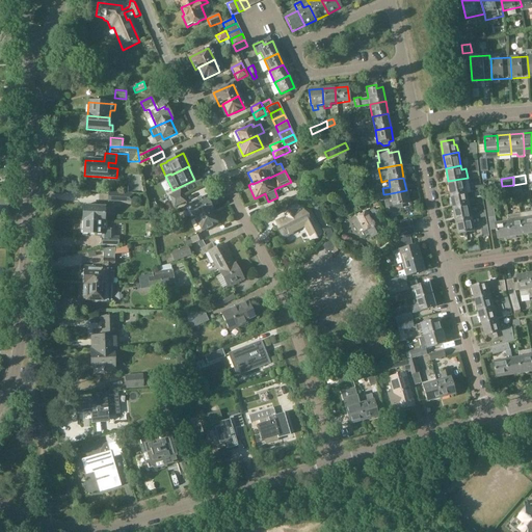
[(468,178),(448,181),(451,194),(466,191),(463,182),(469,181),(468,178)]
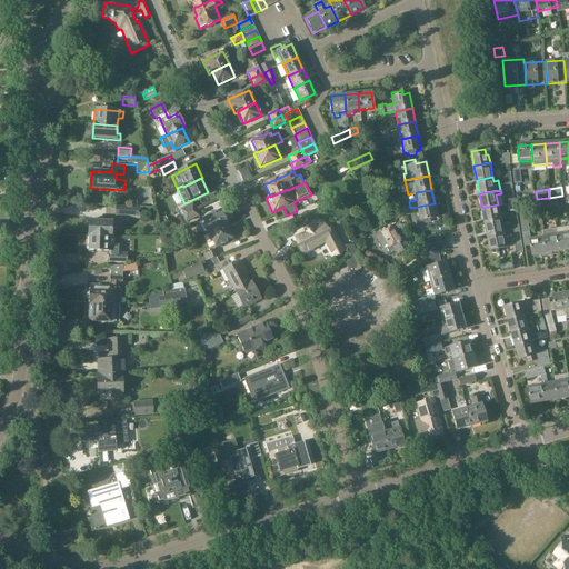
[(551,200),(538,201),(539,215),(543,213),(543,211),(549,210),(550,215),(553,215),(551,200)]
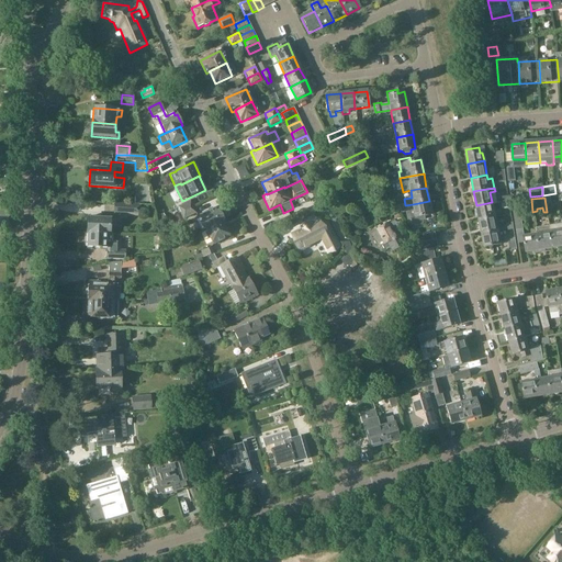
[(388,203),(390,209),(396,205),(394,200),(388,203)]
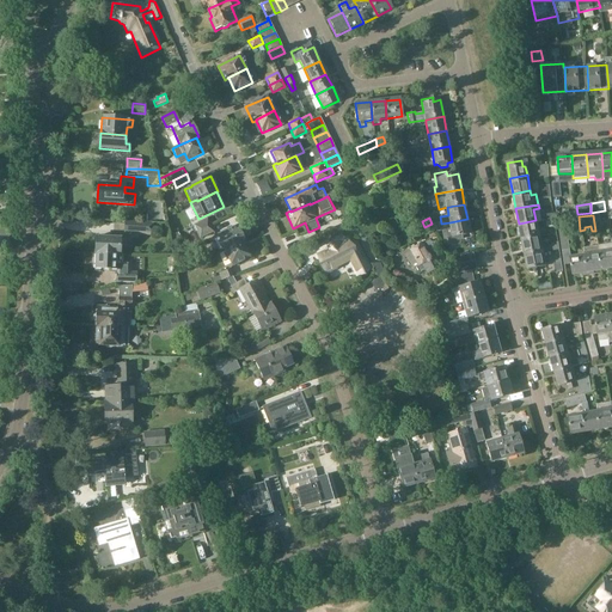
[(195,230),(196,233),(197,232),(200,239),(213,232),(207,219),(194,226),(195,228),(195,230)]
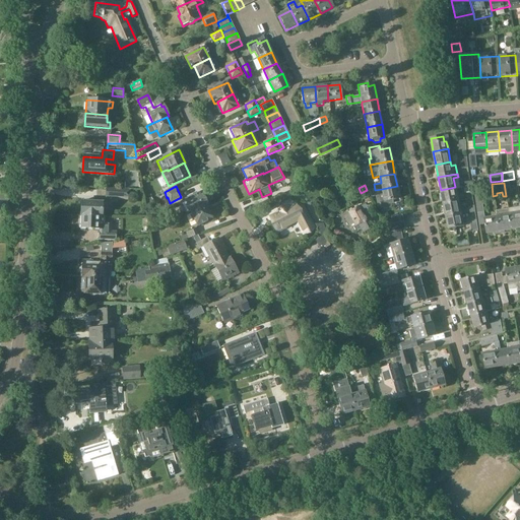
[(400,199),(397,186),(382,189),(385,202),(400,199)]
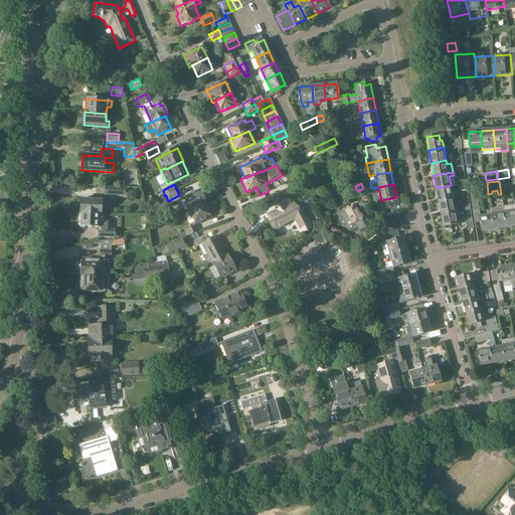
[(451,185),(437,188),(439,201),(454,198),(452,187),(451,185)]
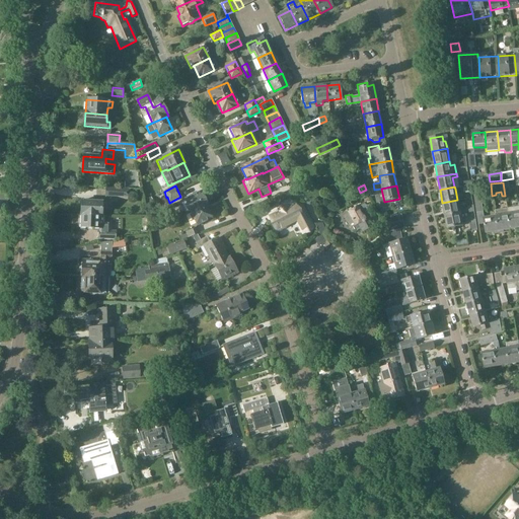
[(358,188),(353,190),(357,200),(362,197),(360,193),(358,188)]
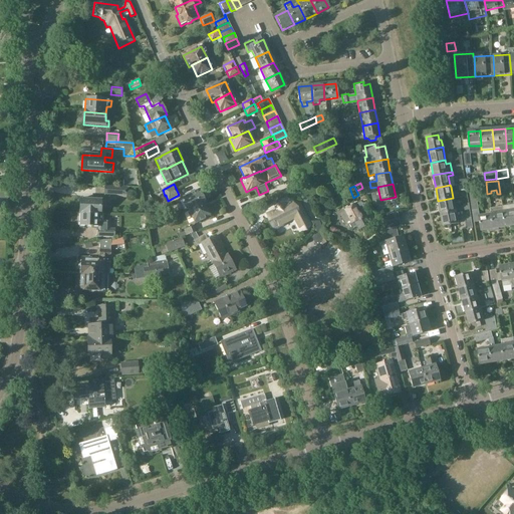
[(129,188),(104,187),(104,195),(127,196),(129,188)]
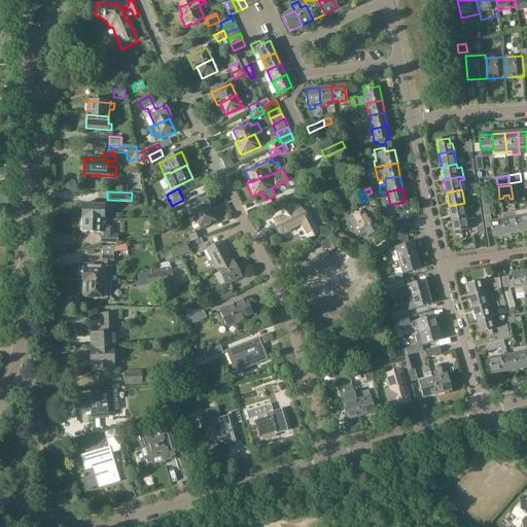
[(501,237),(505,236),(503,219),(491,221),(487,194),(481,195),(486,227),(491,227),(493,236),(501,235),(501,237)]
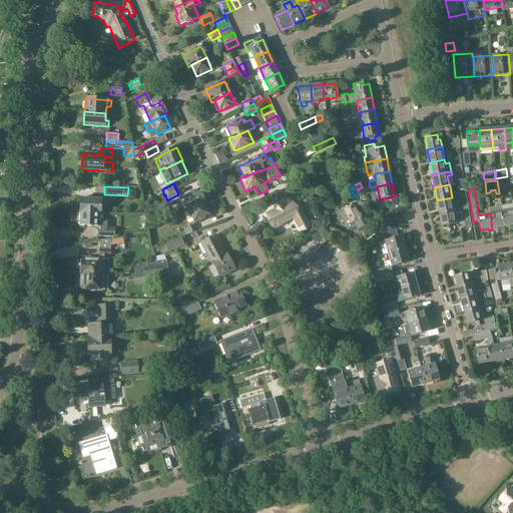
[(164,195),(163,192),(161,189),(155,191),(158,198),(164,195)]
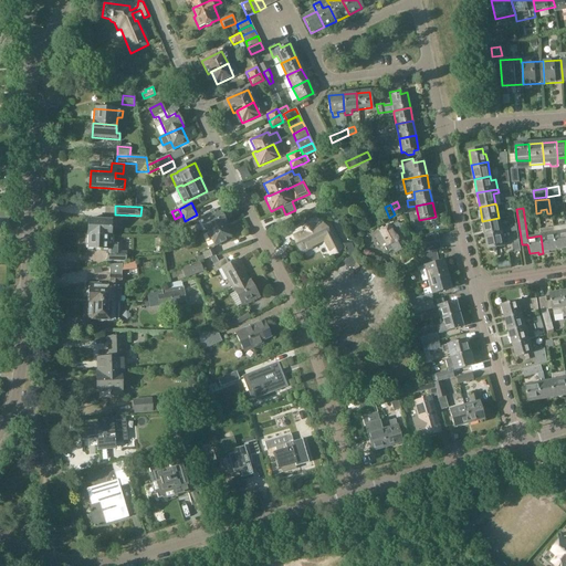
[(201,218),(208,232),(224,224),(226,223),(221,212),(218,213),(217,211),(201,218)]
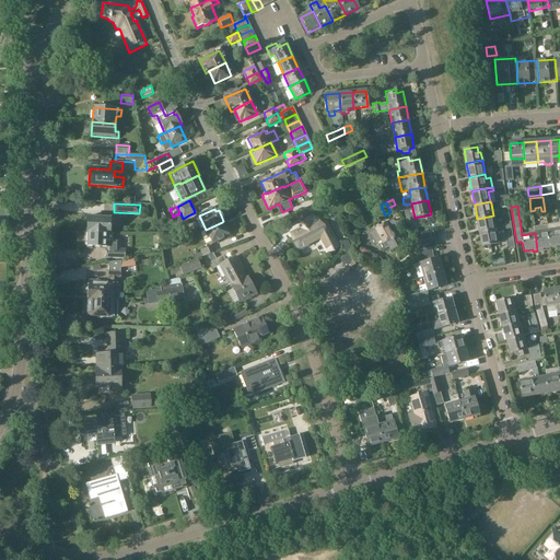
[(175,223),(182,220),(179,213),(172,218),(175,223)]
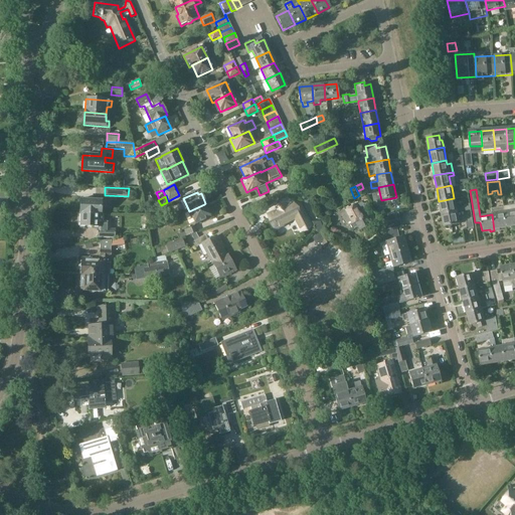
[(454,198),(439,201),(442,213),(456,210),(454,198)]
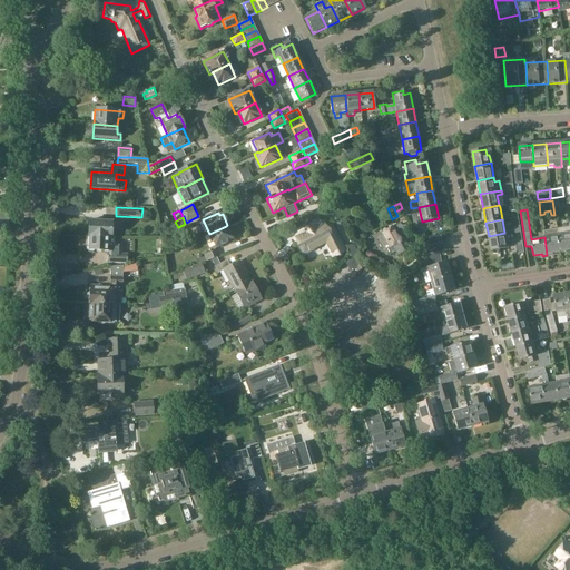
[(89,222),(88,236),(111,237),(111,229),(115,229),(116,223),(89,222)]
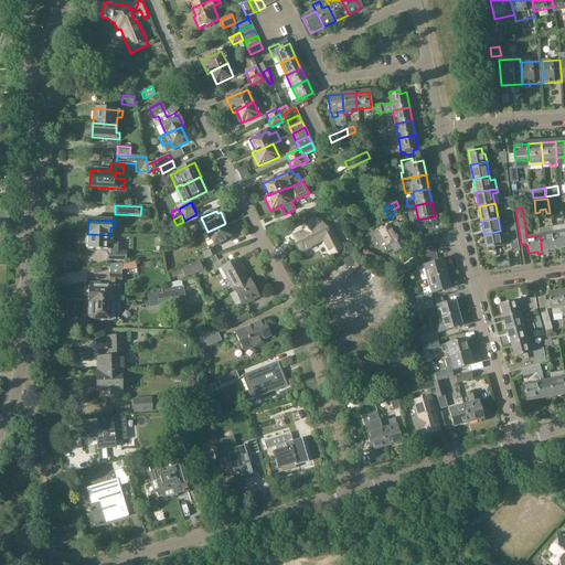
[(323,240),(330,253),(342,246),(330,224),(329,224),(329,225),(326,227),(322,220),(315,224),(313,223),(302,228),(304,231),(294,235),(302,251),(323,240)]
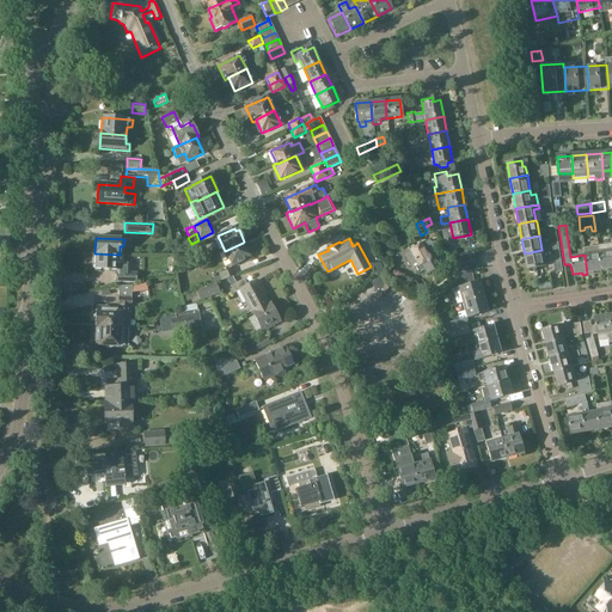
[(410,254),(407,255),(414,269),(416,268),(420,274),(424,270),(428,275),(441,268),(435,258),(439,256),(434,249),(432,244),(429,240),(423,245),(422,244),(409,251),(410,254)]
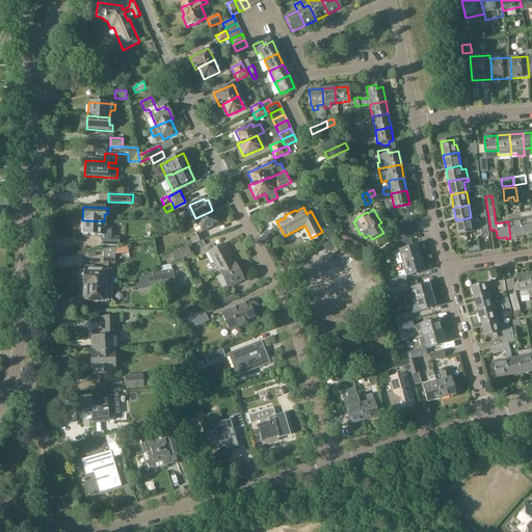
[(217,224),(211,211),(195,218),(202,232),(217,224)]
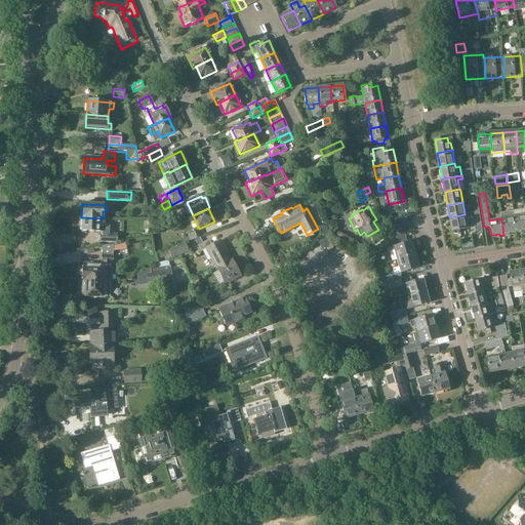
[(524,211),(524,209),(513,211),(516,231),(524,229),(524,211)]
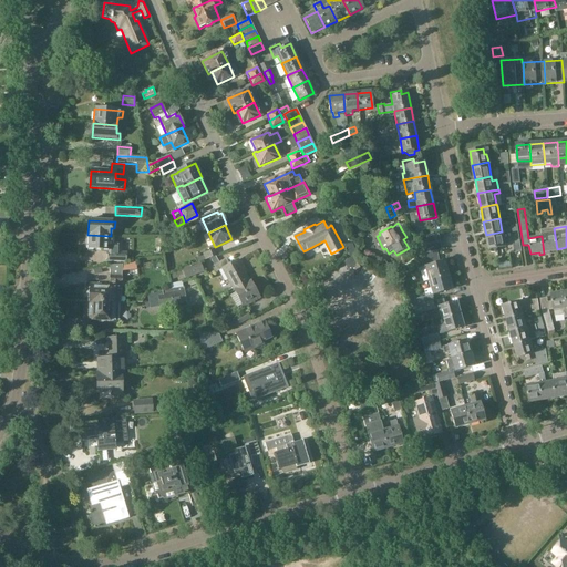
[(554,228),(540,230),(542,236),(544,254),(549,254),(549,250),(550,250),(550,251),(556,250),(557,249),(554,228)]
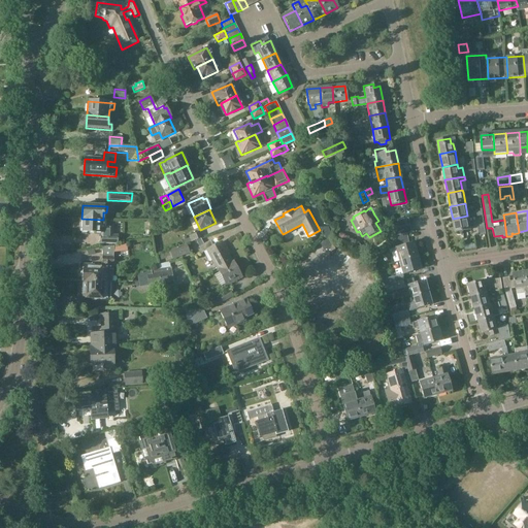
[(338,216),(332,213),(329,216),(328,220),(331,222),(336,223),(339,221),(339,218),(338,216)]
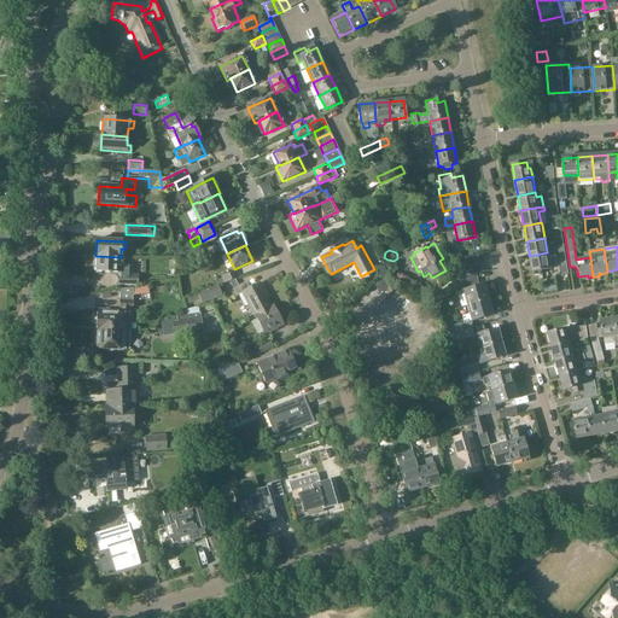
[(532,272),(534,272),(535,275),(536,275),(537,275),(540,275),(542,274),(542,270),(551,268),(549,261),(558,260),(561,275),(567,274),(564,251),(557,252),(547,255),(547,252),(530,256),(532,272)]
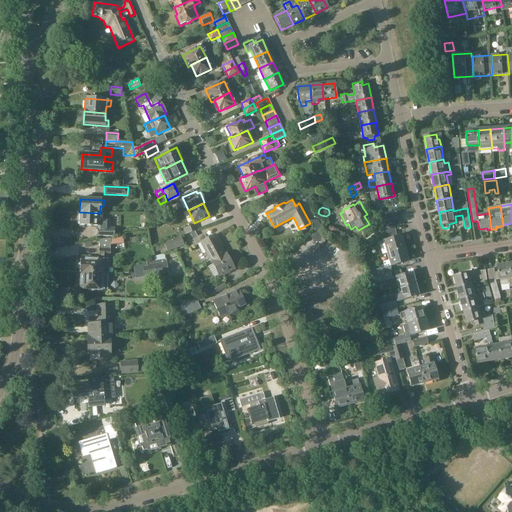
[(100,220),(100,213),(79,212),(78,225),(97,226),(97,236),(114,236),(115,228),(109,228),(109,221),(100,220)]
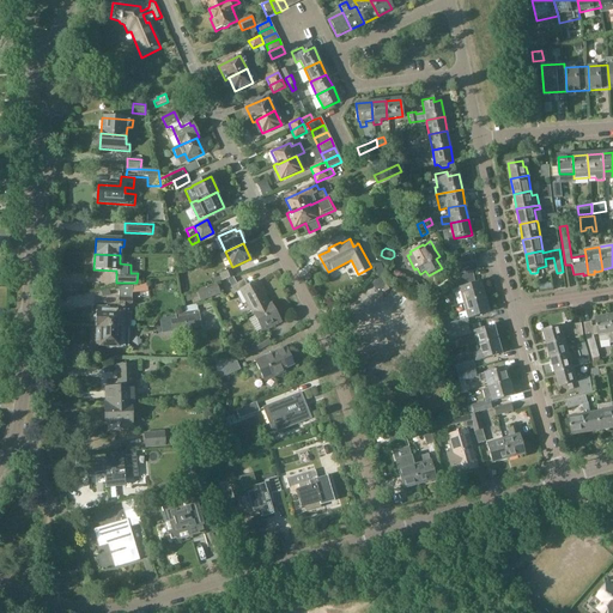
[(475,262),(473,254),(454,258),(456,266),(475,262)]
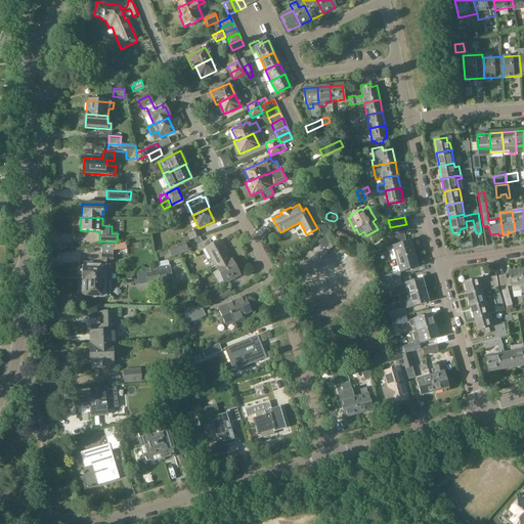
[(200,236),(198,231),(186,235),(187,237),(188,242),(194,239),(200,237),(200,236)]
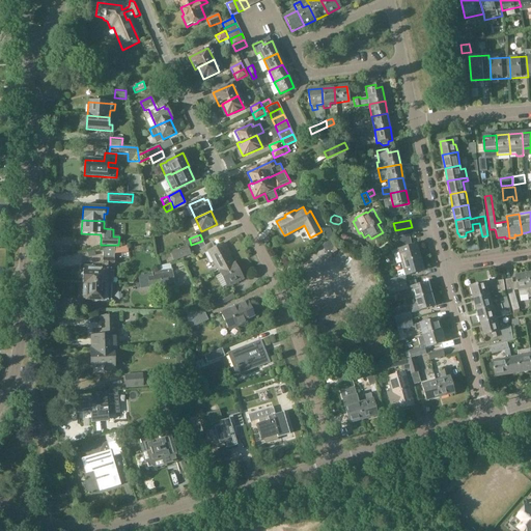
[(390,251),(391,252),(397,250),(401,263),(420,257),(417,245),(412,246),(409,235),(397,238),(398,244),(390,251)]
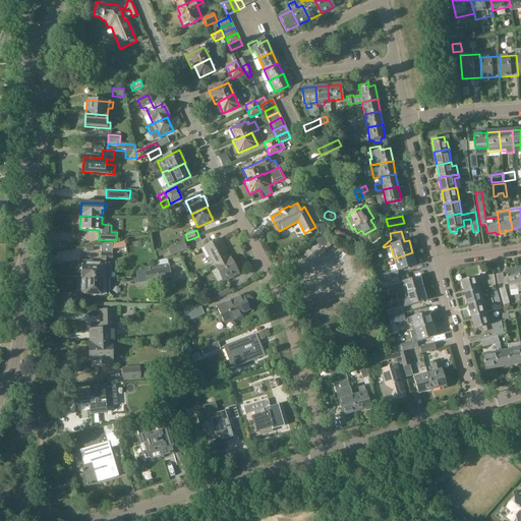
[(335,243),(329,232),(321,236),(314,239),(322,251),(331,246),(335,243)]
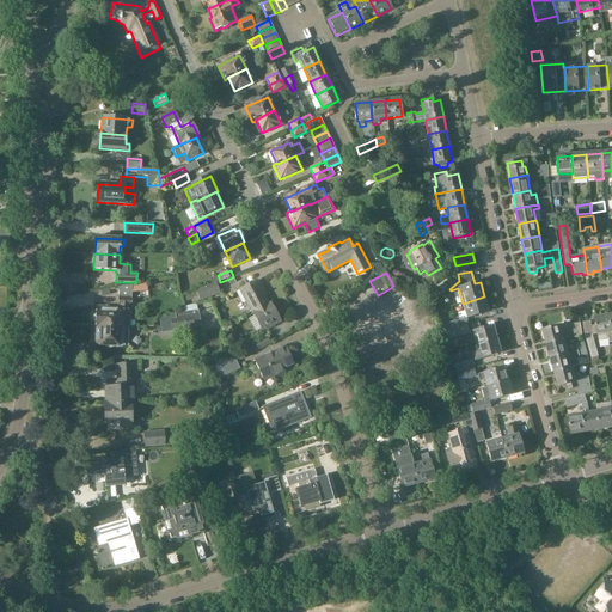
[(240,291),(233,277),(227,280),(234,293),(240,291)]
